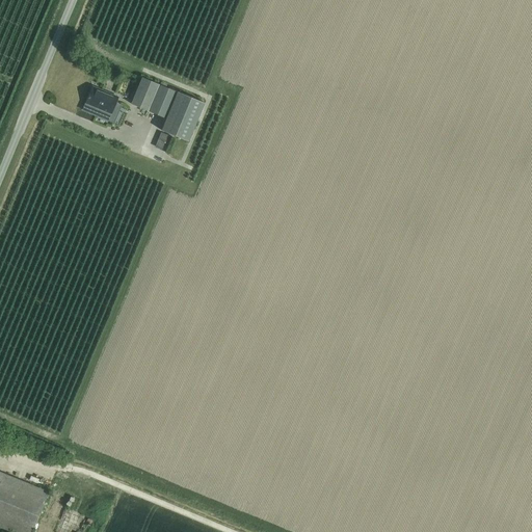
[(141,77),(131,104),(149,111),(160,85),(141,77)]
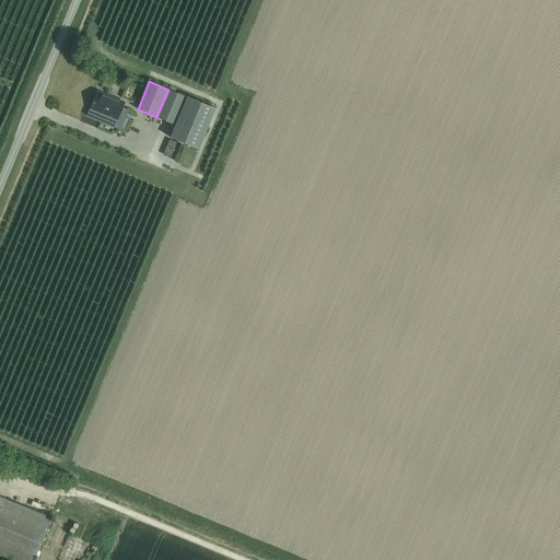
[(168,90),(156,117),(175,125),(186,97),(168,90)]
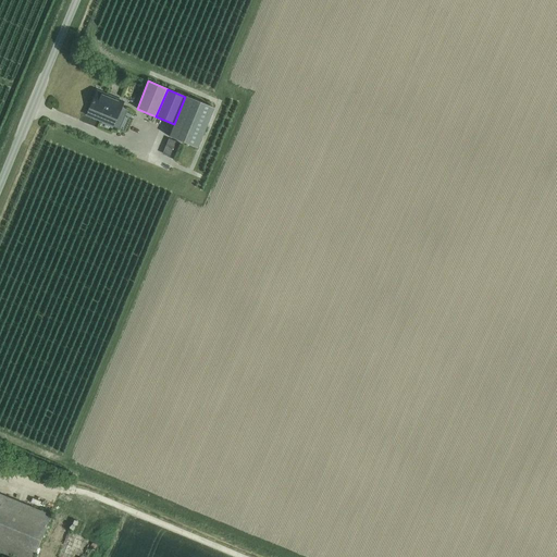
[(115,120),(123,101),(97,90),(89,108),(115,120)]
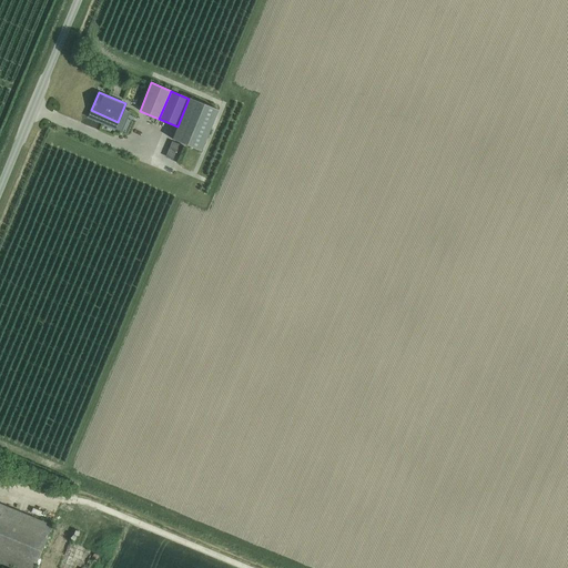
[(217,110),(189,99),(178,127),(172,140),(200,151),(217,110)]
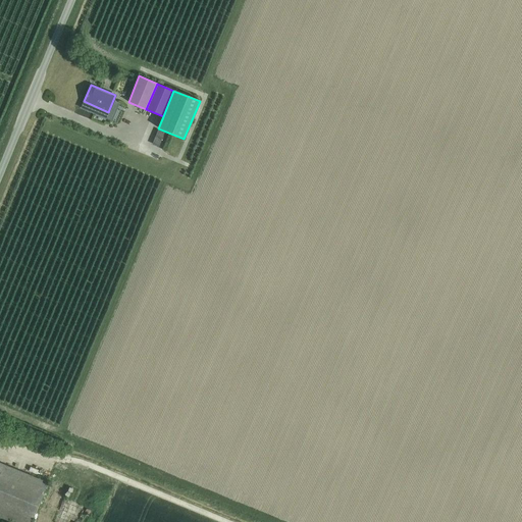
[(0,518),(9,521),(31,521),(47,483),(0,463),(0,518)]
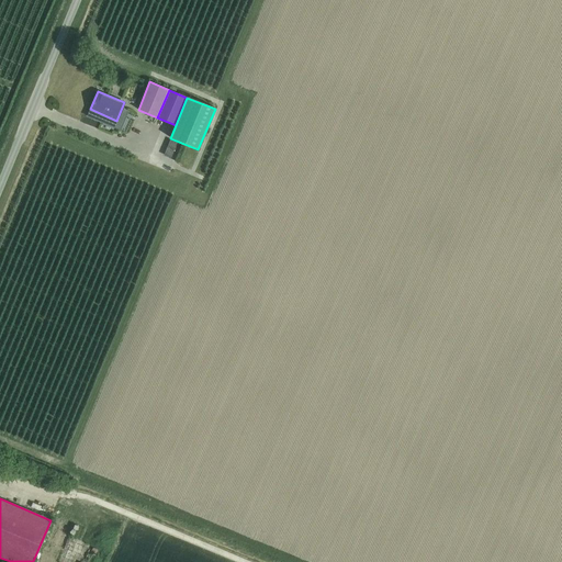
All buildings are outlined.
